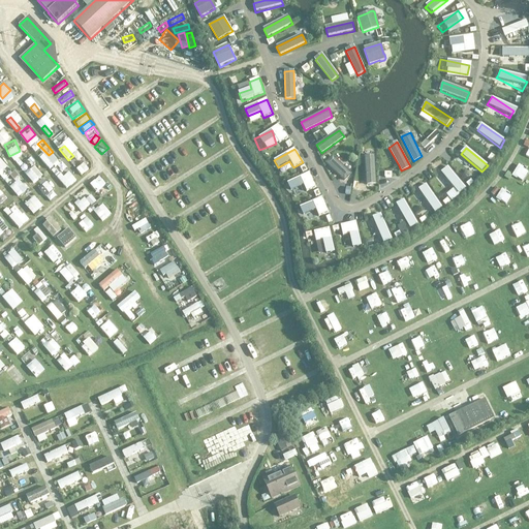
[(462,174),(468,168),(452,151),(445,157),(462,174)]
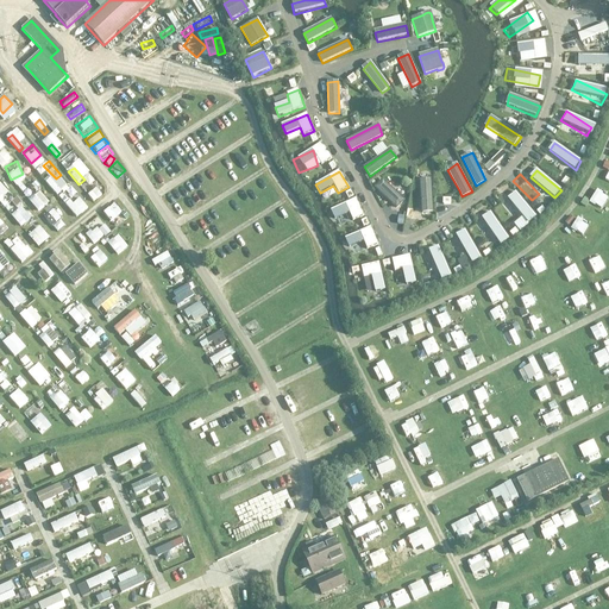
[(46,183),(58,196),(63,193),(51,180),(46,183)]
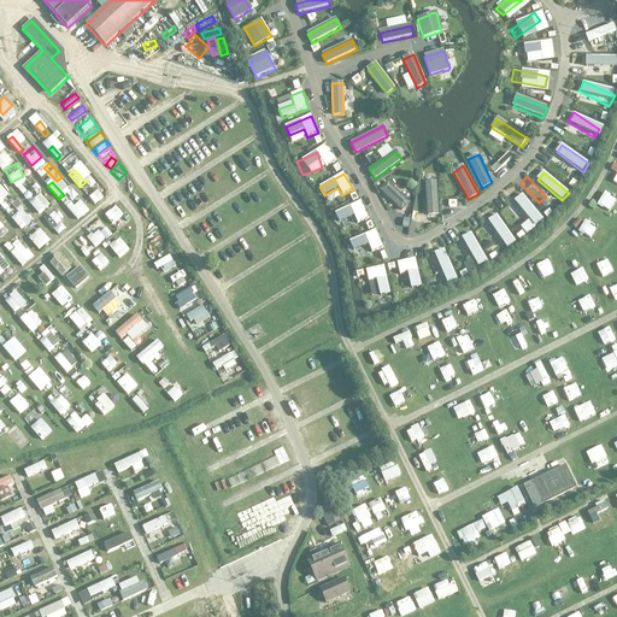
[(90,198),(100,191),(94,182),(84,189),(90,198)]
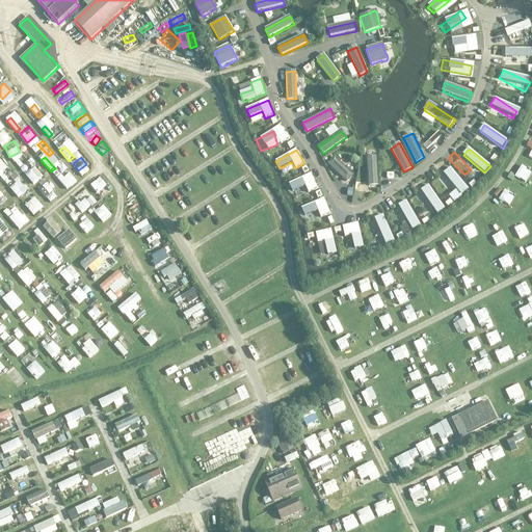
[(376,157),(367,157),(370,185),(378,184),(376,157)]
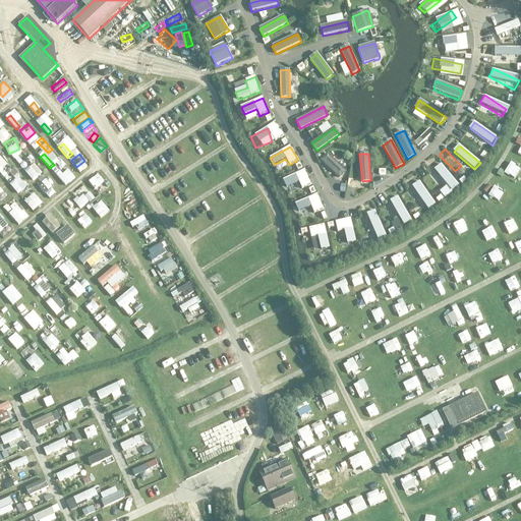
[(327,155),(322,160),(339,177),(345,170),(327,155)]
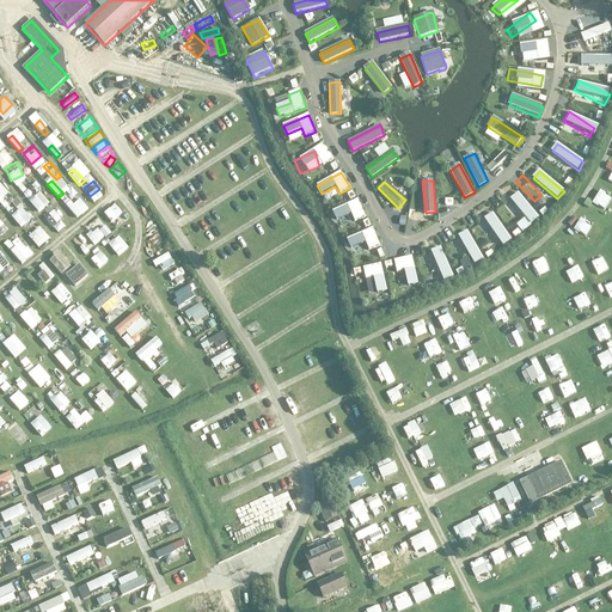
[(34,206),(46,200),(38,185),(26,193),(34,206)]
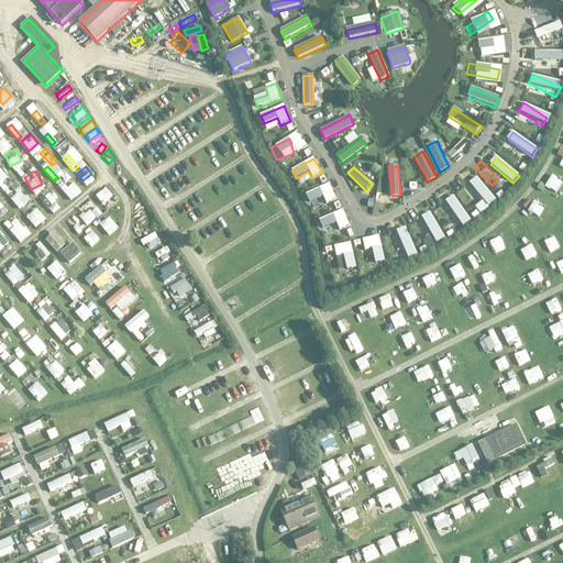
[(4,181),(8,187),(17,183),(13,176),(4,181)]
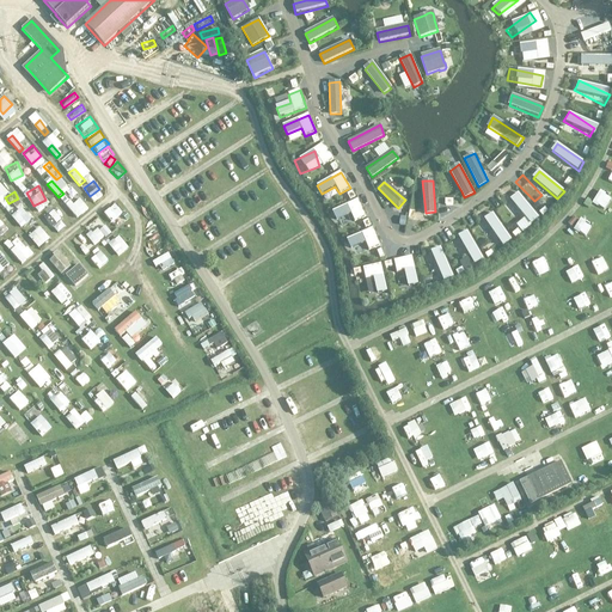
[(519,194),(512,200),(531,225),(539,219),(519,194)]
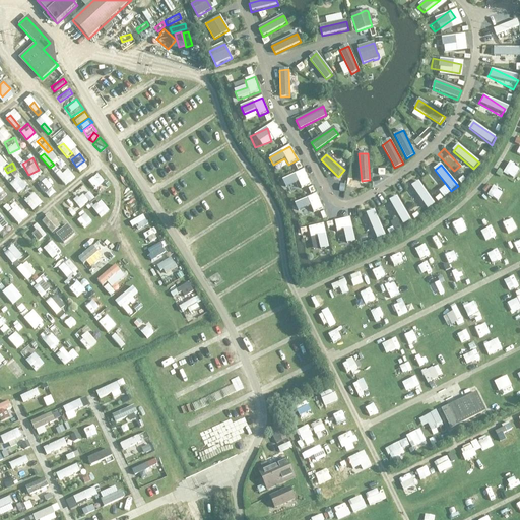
[(304,170),(282,180),(285,188),(298,182),(301,189),(311,185),(304,170)]
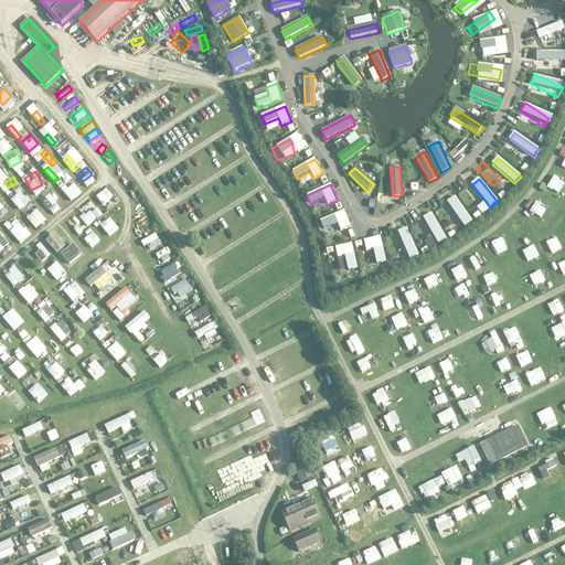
[(38,193),(40,196),(49,190),(45,185),(38,193)]
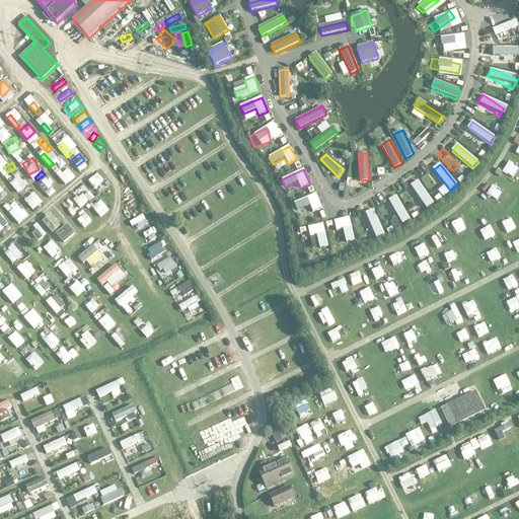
[(57,175),(66,187),(70,183),(60,171),(57,175)]
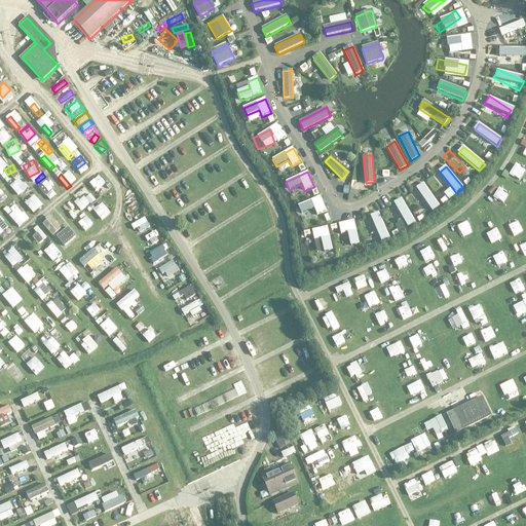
[(45,191),(53,183),(46,177),(39,184),(45,191)]
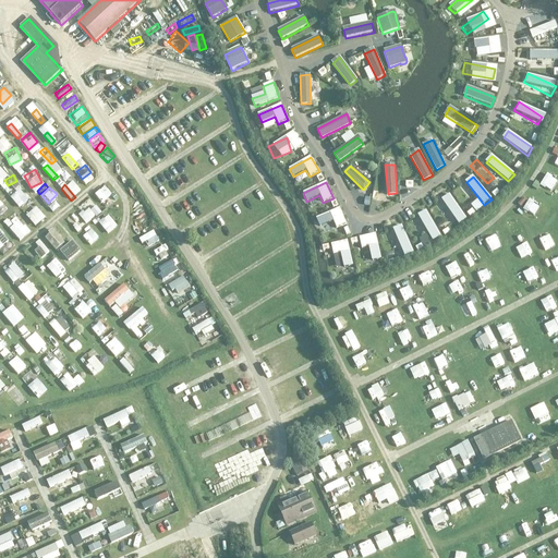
[(531,205),(538,197),(530,190),(522,198),(531,205)]
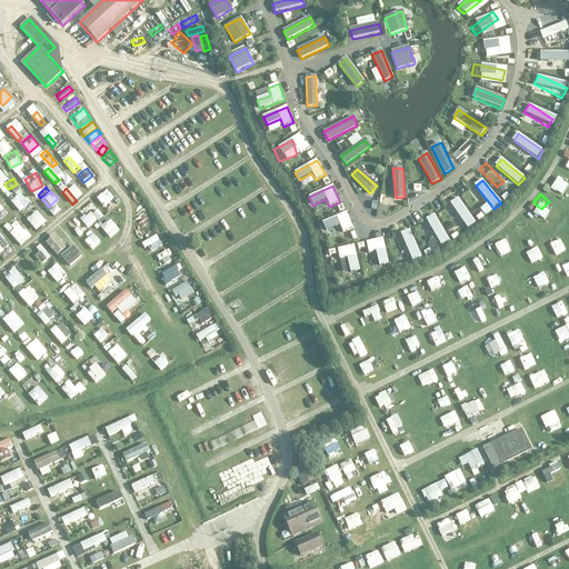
[(109,203),(101,195),(96,198),(103,208),(109,203)]
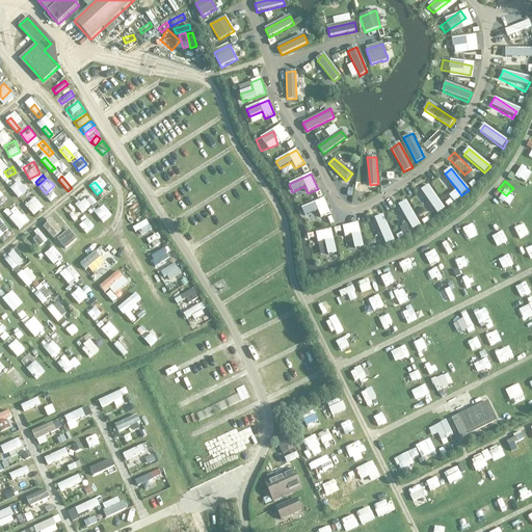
[(10,189),(19,200),(23,195),(15,185),(10,189)]
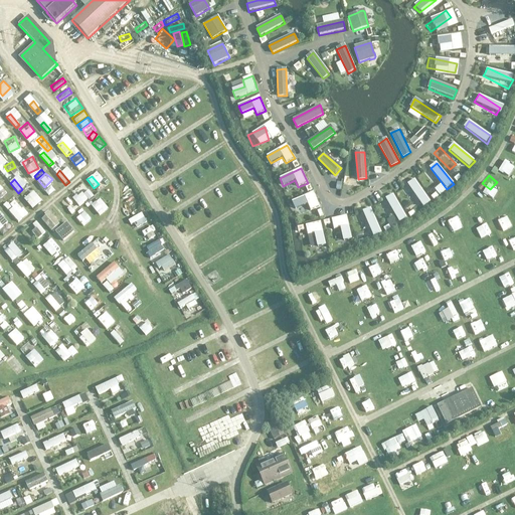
[(119,179),(117,189),(124,190),(127,181),(119,179)]
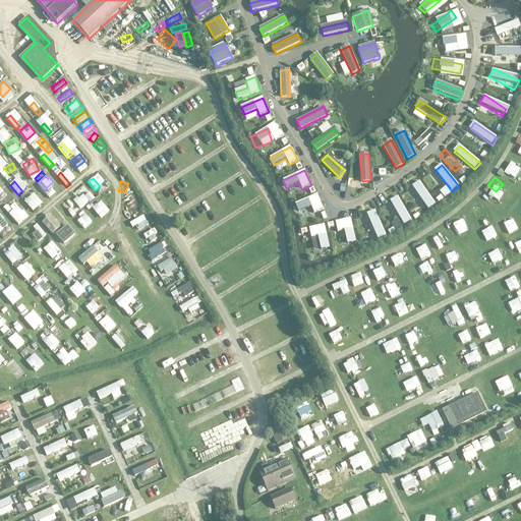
[(419,182),(413,187),(428,210),(435,205),(419,182)]
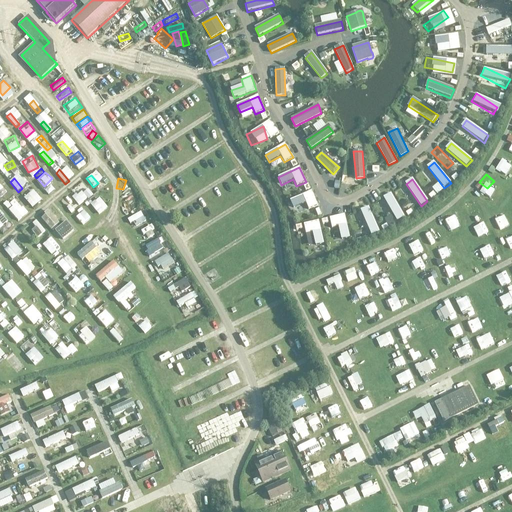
[(7,184),(1,187),(0,184),(0,195),(10,191),(7,184)]
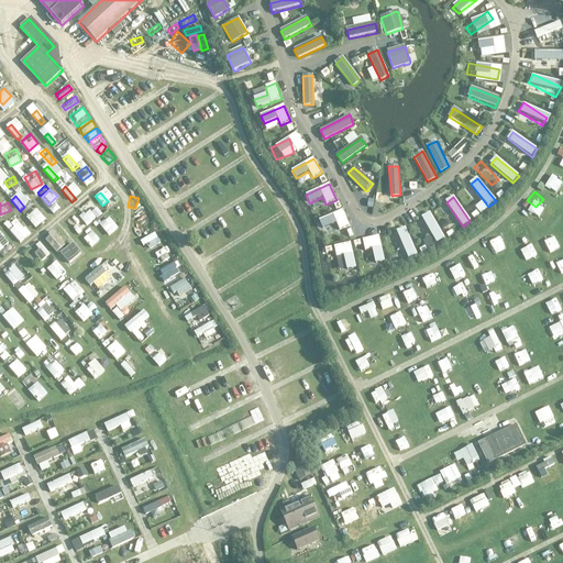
[(33,205),(24,212),(32,222),(42,213),(33,205)]
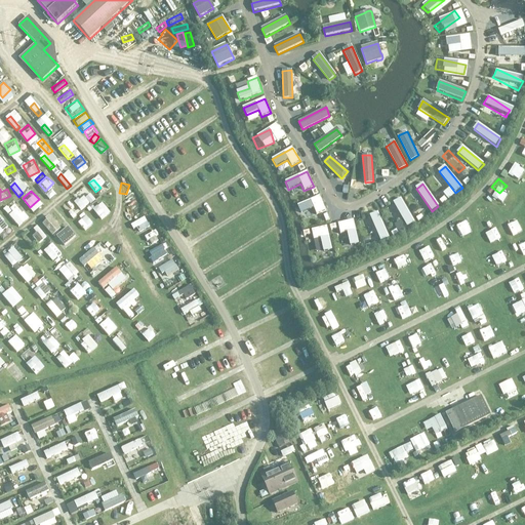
[(79,195),(86,203),(89,200),(82,192),(79,195)]
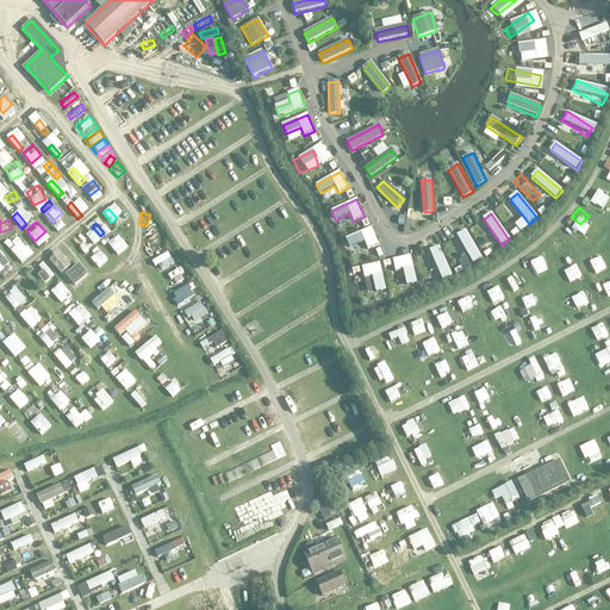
[(91,225),(85,229),(95,242),(100,237),(100,236),(92,226),(91,225)]
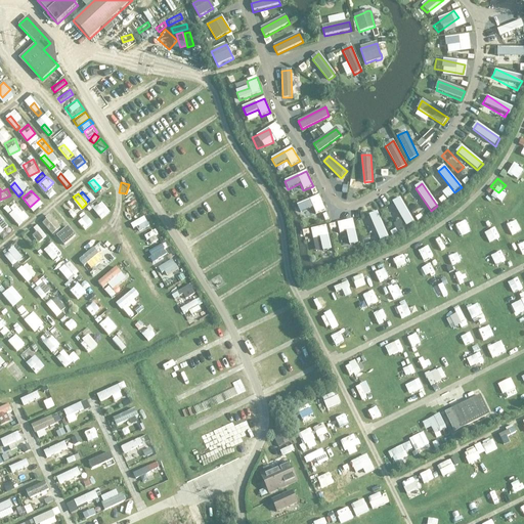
[(14,211),(19,207),(10,197),(1,206),(15,220),(19,217),(14,211)]
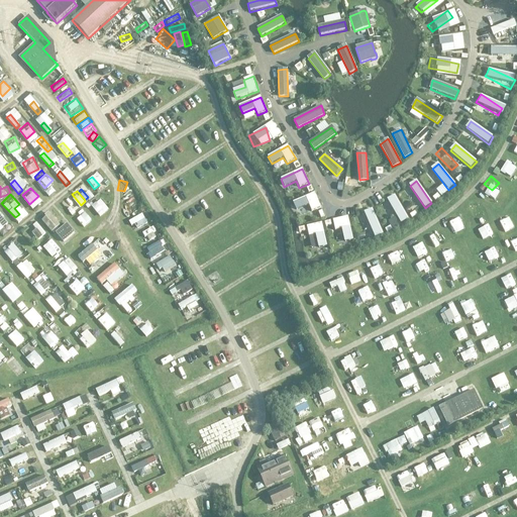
[(315,194),(293,203),(296,210),(308,205),(311,212),(321,208),(315,194)]
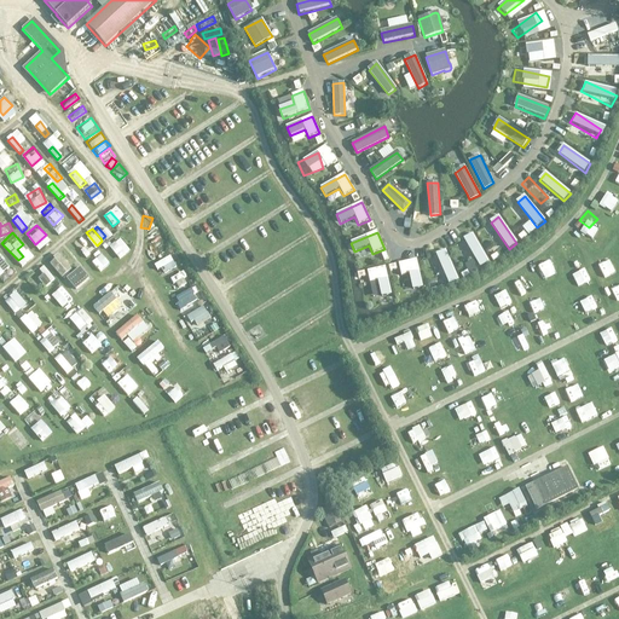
[(71,239),(77,250),(86,246),(81,235),(71,239)]
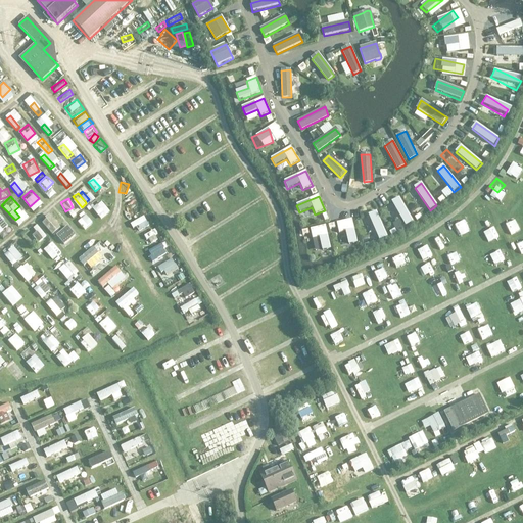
[(399,198),(392,202),(406,226),(413,222),(399,198)]
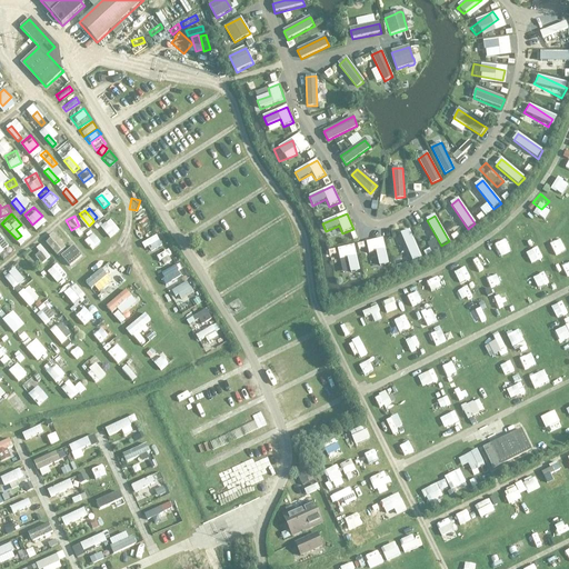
[(537,221),(542,233),(555,228),(550,216),(537,221)]
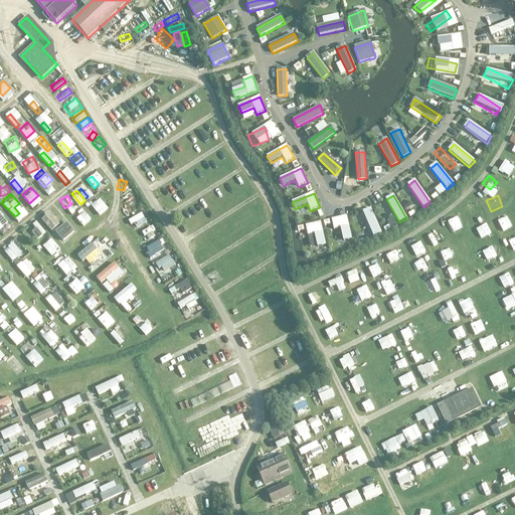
[(95,201),(90,205),(99,216),(104,212),(95,201)]
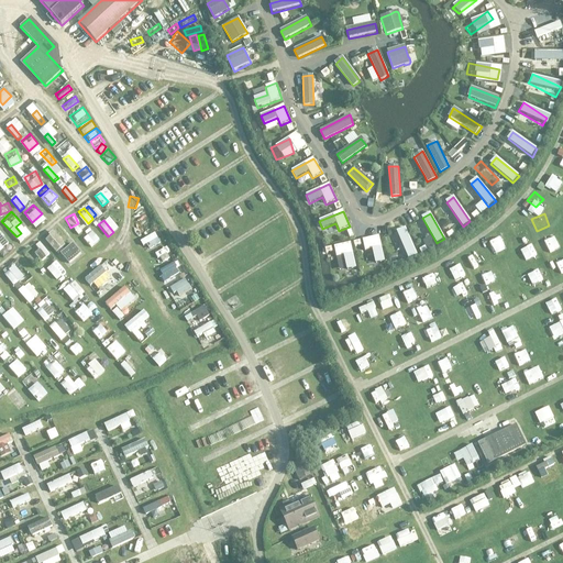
[(86,224),(77,230),(84,240),(92,233),(86,224)]
